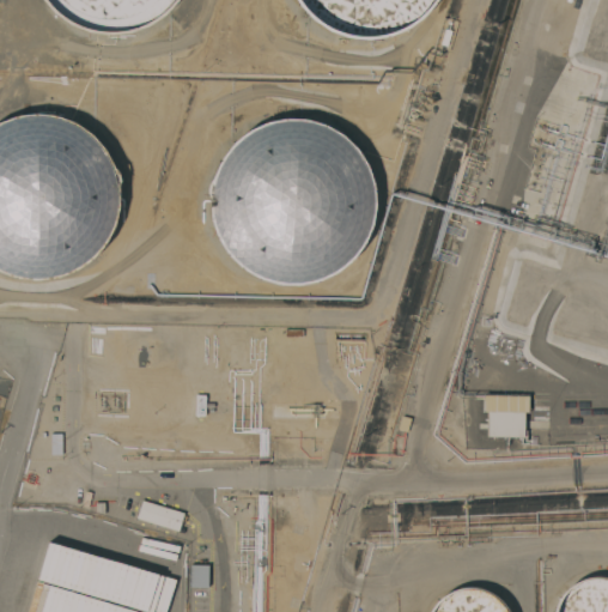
[(47,0),(180,0),(170,10),(165,14),(151,24),(141,28),(127,32),(110,34),(92,31),(74,24),(58,13),(47,0)]
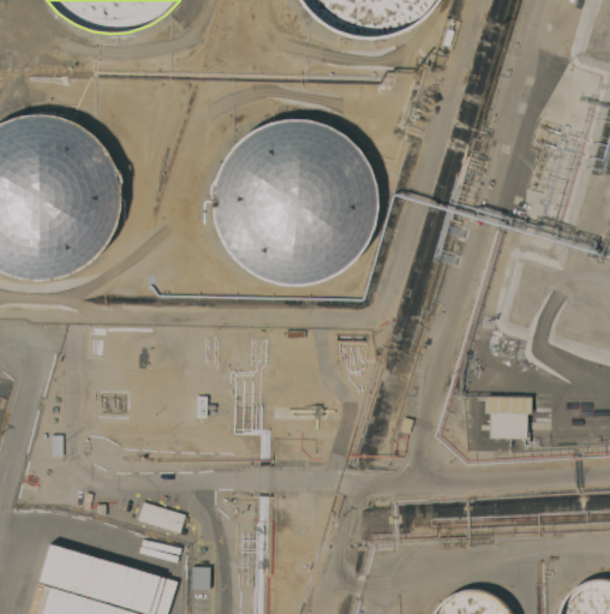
[(314,17),(309,11),(303,4),(300,0),(440,0),(440,1),(429,15),(411,28),(406,30),(392,36),(375,39),(353,36),(338,31),(332,29),(323,24),(314,17)]
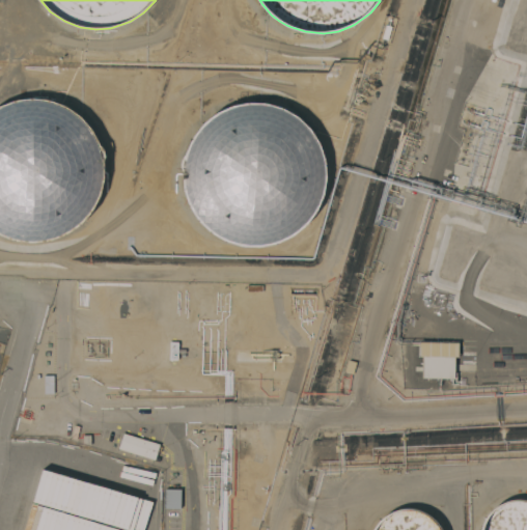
[(0,233),(0,107),(17,100),(26,98),(35,98),(52,100),(67,106),(82,115),(91,127),(94,132),(101,144),(105,148),(107,155),(105,162),(105,176),(102,191),(100,199),(91,213),(84,222),(67,233),(56,239),(49,241),(31,242),(14,239),(0,233)]
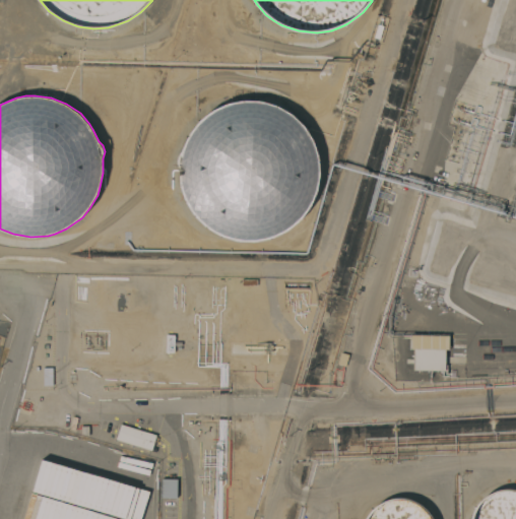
[(188,204),(187,202),(181,184),(180,174),(180,169),(178,161),(179,155),(183,150),(190,134),(200,121),(212,111),(227,104),(240,101),(246,100),(262,101),(278,105),(288,111),(296,116),(306,127),(315,142),(319,157),(320,169),(320,178),(317,191),(311,204),(305,214),(301,218),(294,225),(283,233),(271,238),(259,240),(242,241),(229,238),(217,234),(208,228),(196,215),(188,204)]
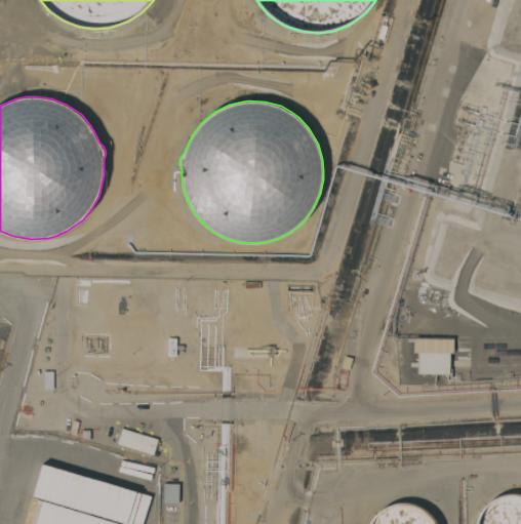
[(418,373),(452,373),(453,338),(418,337),(418,373)]
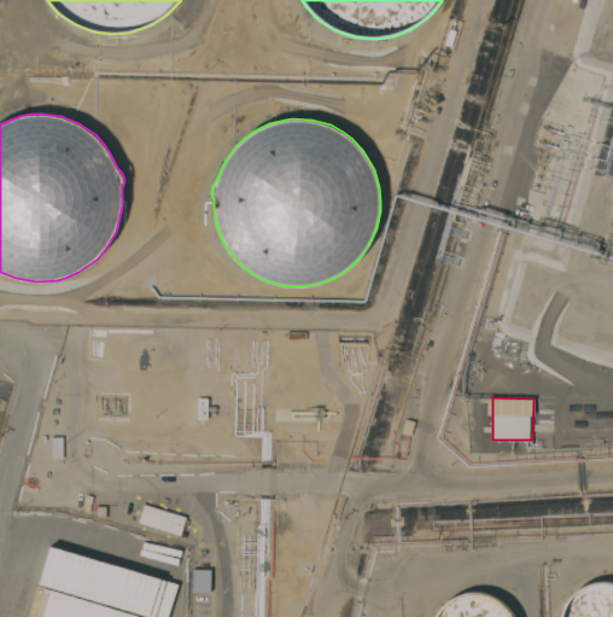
[(56,436),(66,436),(66,458),(56,458),(56,436)]
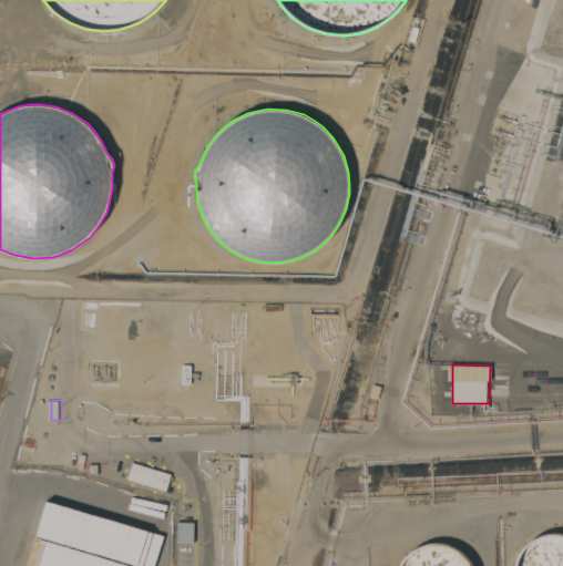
[(130,479),(135,462),(174,474),(169,491),(130,479)]
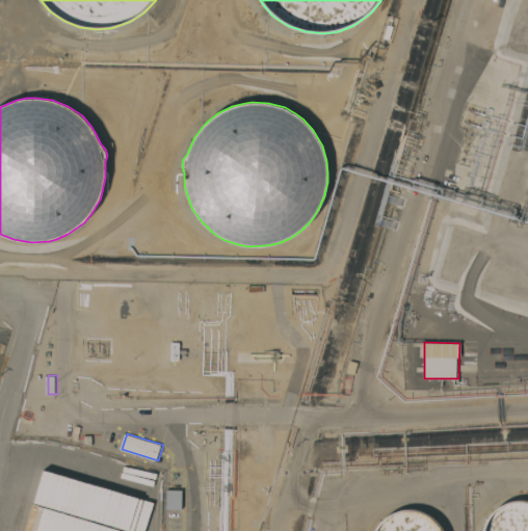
[(152,530),(160,504),(32,472),(24,503),(9,500),(1,530),(152,530)]
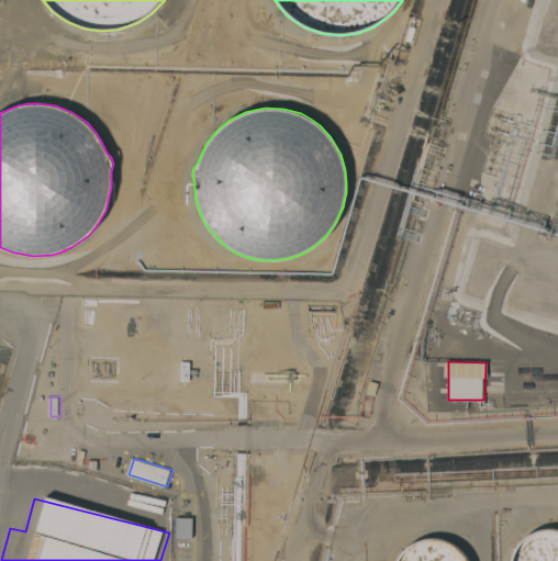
[(193,539),(193,517),(177,517),(177,538),(193,539)]
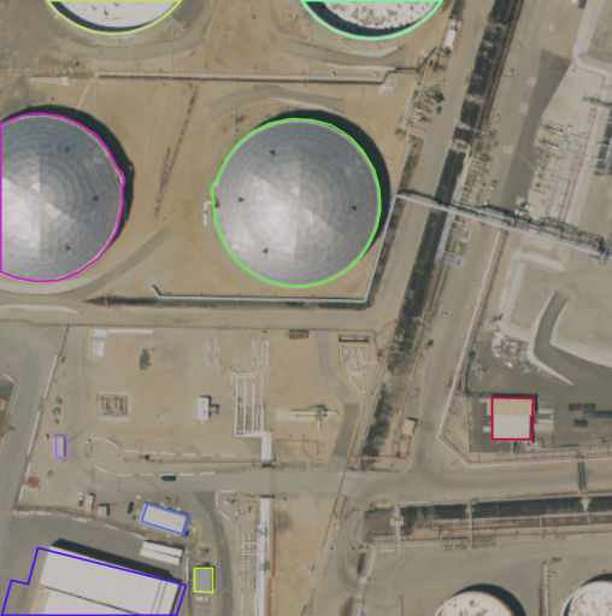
[(611,615),(562,615),(563,611),(566,603),(574,592),(582,586),(589,582),(596,580),(606,580),(611,581),(611,615)]
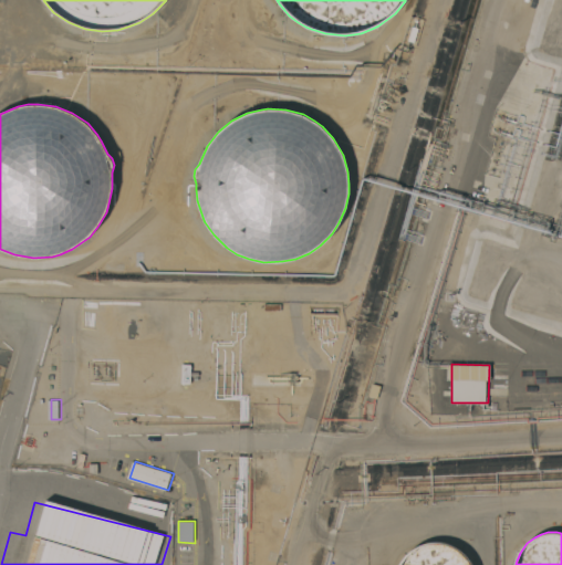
[(399,564),(402,562),(407,554),(410,551),(416,546),(423,544),(435,542),(444,542),(451,544),(459,547),(465,552),(470,558),(474,564),(399,564)]
